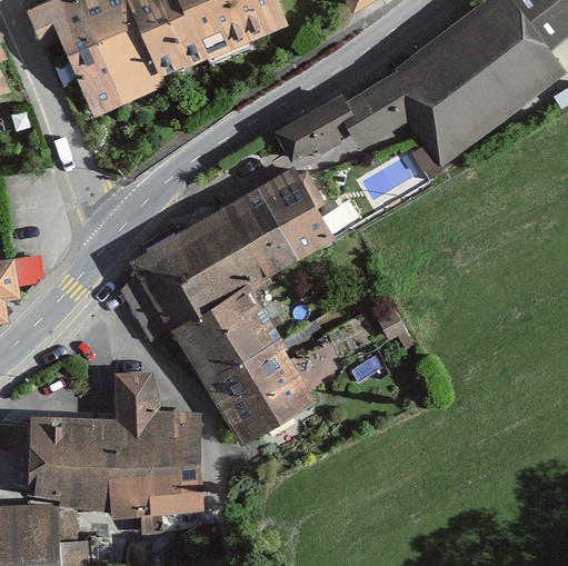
[(60,41),(95,119),(122,107),(75,0),(50,0),(27,11),(43,49),(60,41)]
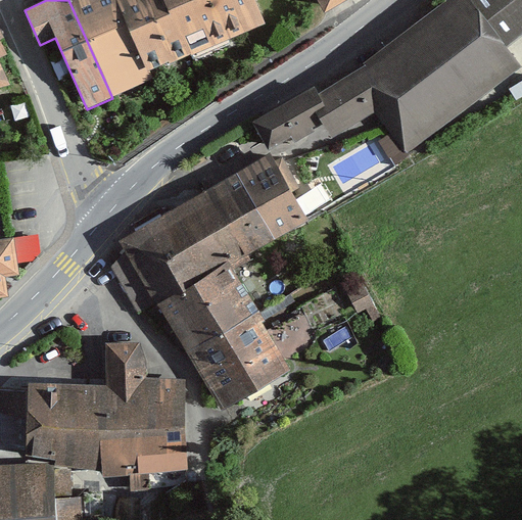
[(153,81),(149,71),(117,0),(68,0),(112,98),(153,81)]
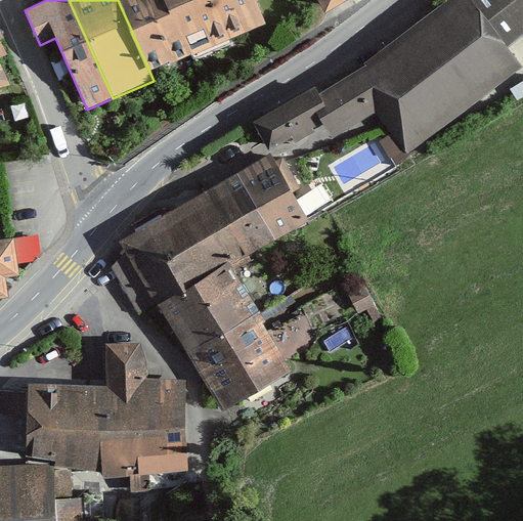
[(165,0),(118,0),(149,71),(189,53),(165,0)]
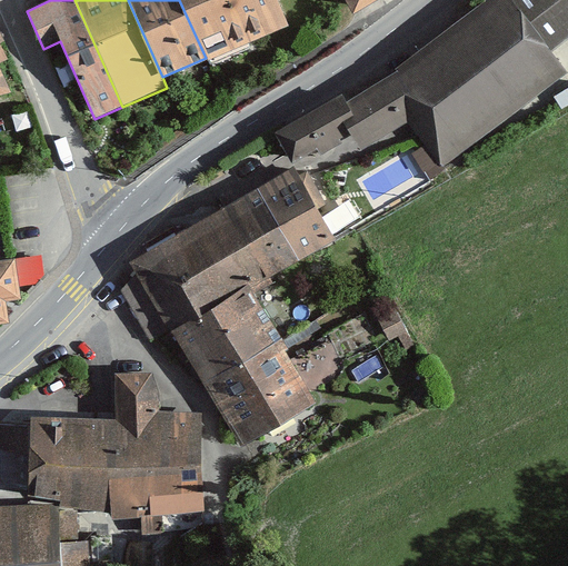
[(179,0),(206,58),(207,61),(289,25),(278,0),(179,0)]
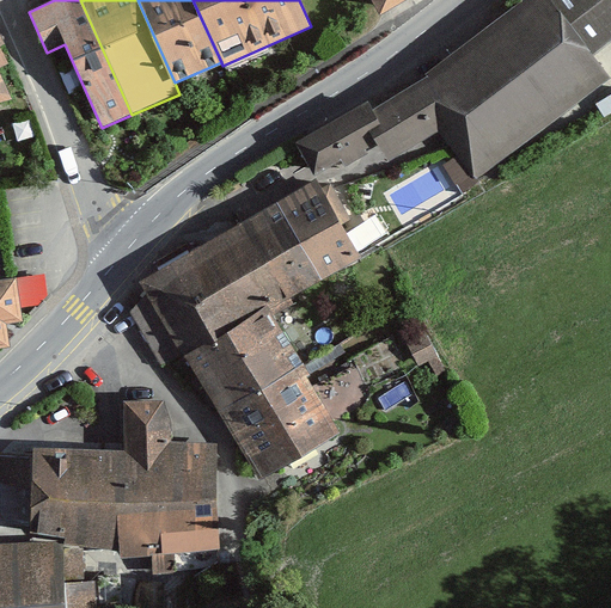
[(358,135),(367,148),(382,169),(432,134),(464,180),(608,79),(591,54),(610,38),(610,0),(521,0),(366,111),(374,122),(358,135)]
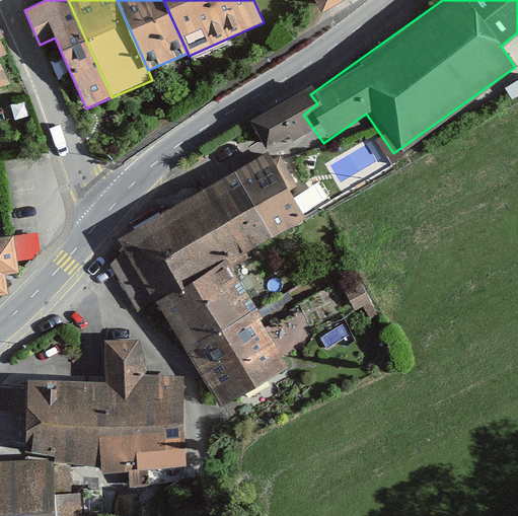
[(314,0),(321,10),(339,0),(314,0)]
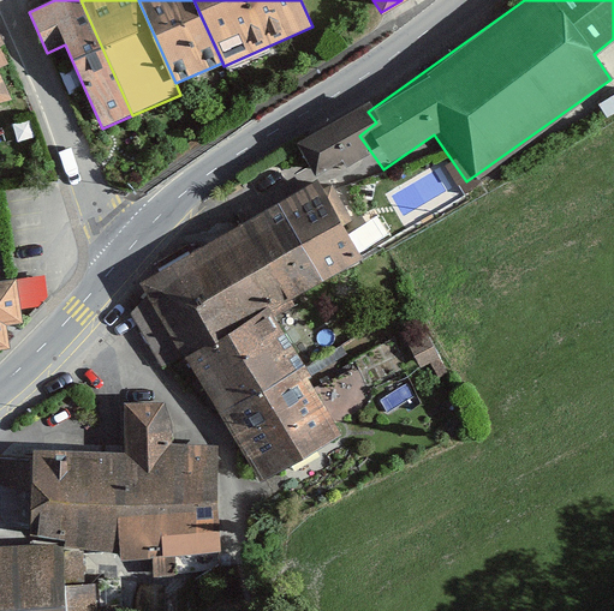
[(0,102),(11,100),(0,73),(0,66),(7,63),(0,46),(0,102)]
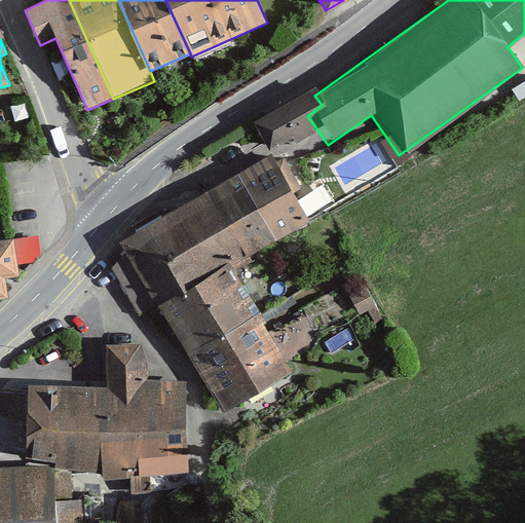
[(253,121),(270,152),(315,127),(307,116),(322,105),(314,96),(312,89),(253,121)]
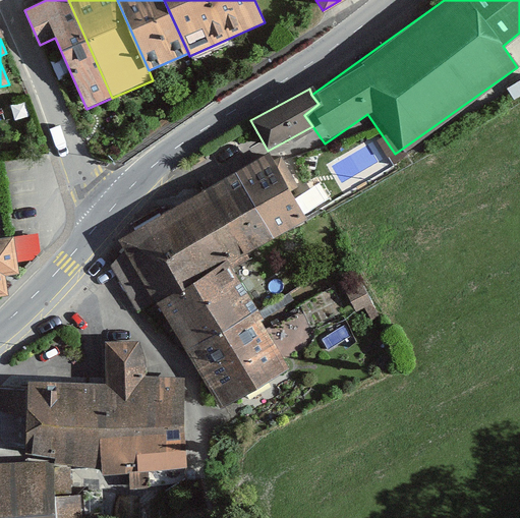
[(201,189),(238,262),(303,224),(265,154),(201,189)]
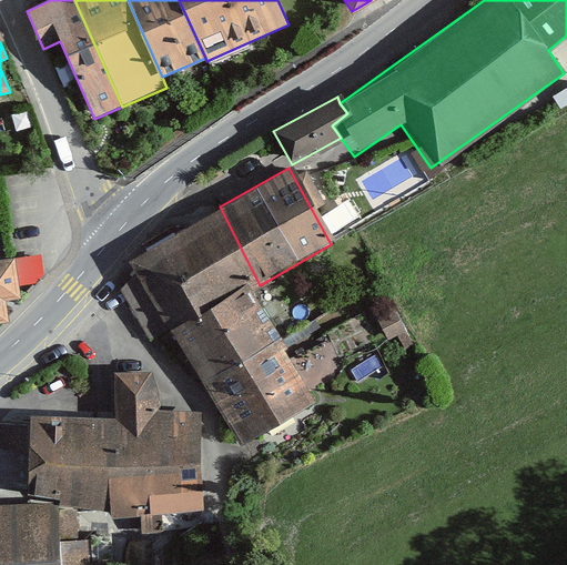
[(150,342),(172,332),(246,291),(260,285),(220,207),(124,262),(135,281),(119,290),(150,342)]
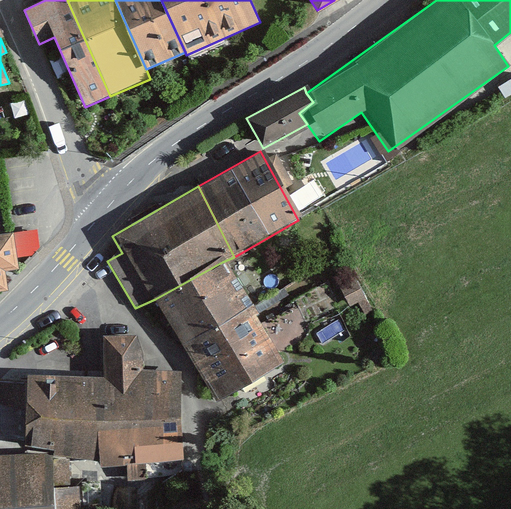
[(0,291),(8,290),(4,269),(18,267),(13,231),(0,233),(0,291)]
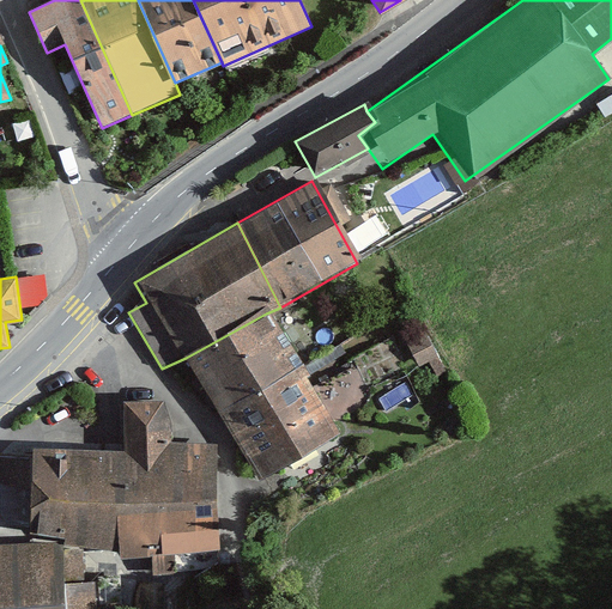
[(186,358),(255,482),(335,437),(266,314),(186,358)]
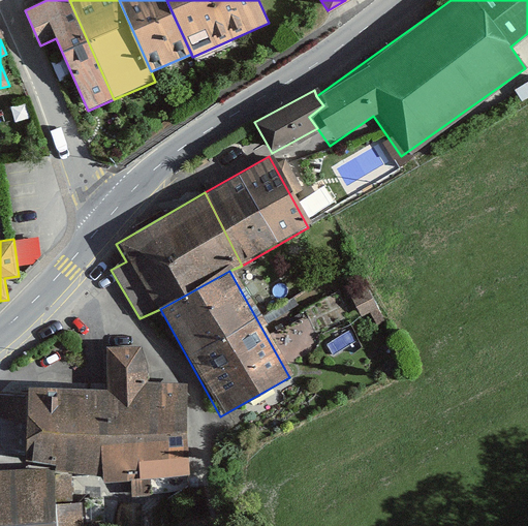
[(178,477),(188,472),(183,397),(169,384),(145,383),(143,352),(135,341),(110,341),(103,348),(104,387),(0,393),(0,445),(26,466),(48,475),(98,478),(99,487),(131,486),(135,496),(178,490),(178,477)]
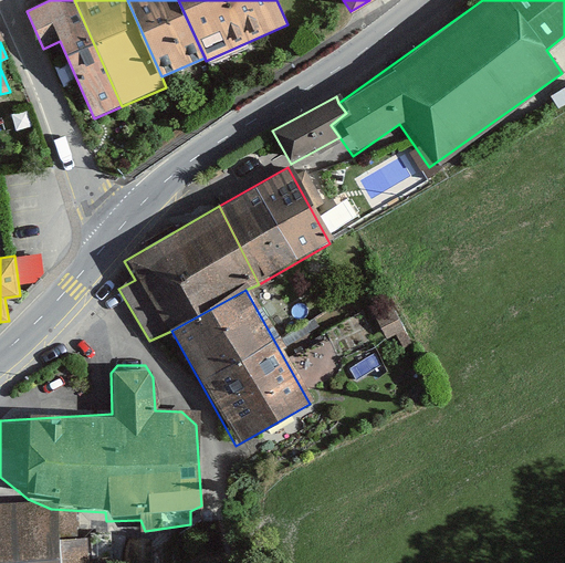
[(58,562),(55,520),(0,522),(0,562),(58,562)]
